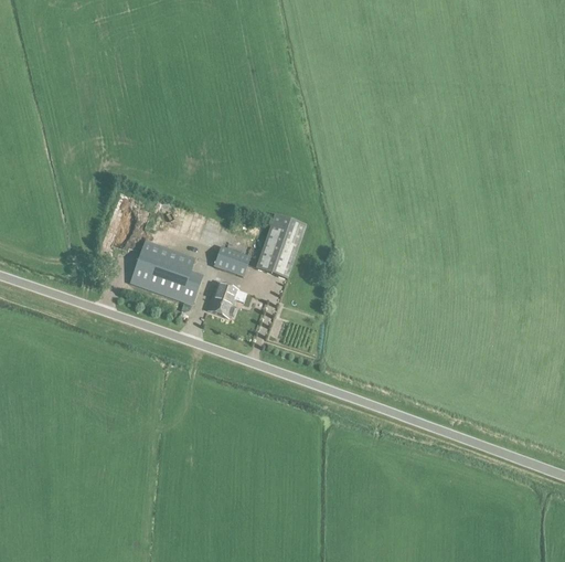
[(287,278),(295,257),(307,225),(275,213),(256,267),(287,278)]
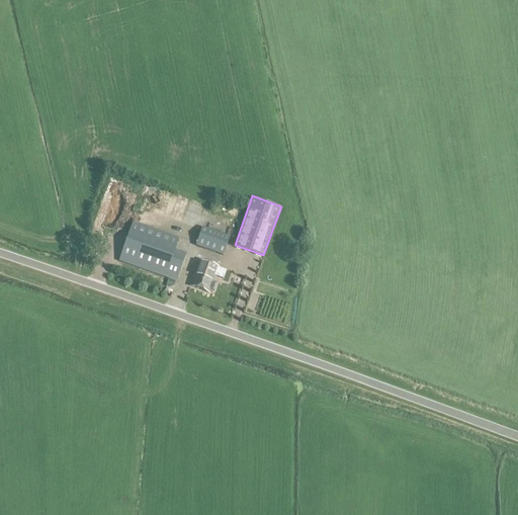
[(186,252),(175,249),(179,235),(133,220),(120,255),(121,256),(121,259),(168,275),(167,277),(176,281),(186,252)]
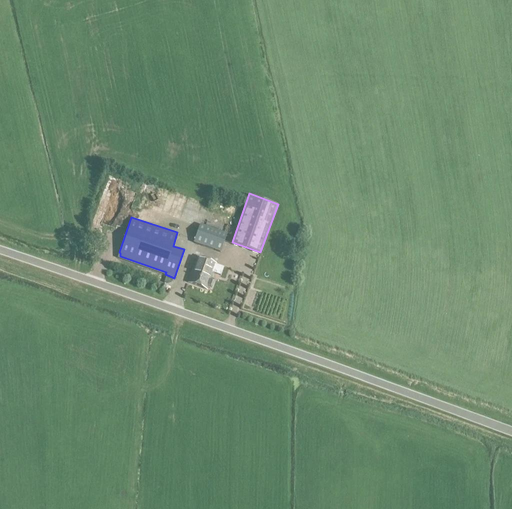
[(227,232),(200,222),(194,240),(220,249),(227,232)]
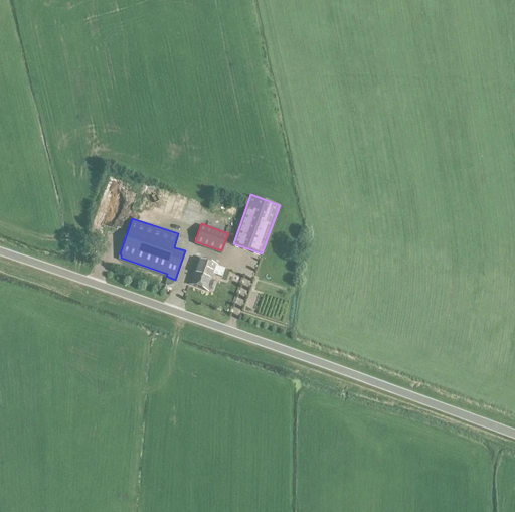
[(194,270),(189,283),(199,286),(207,260),(198,257),(194,270)]
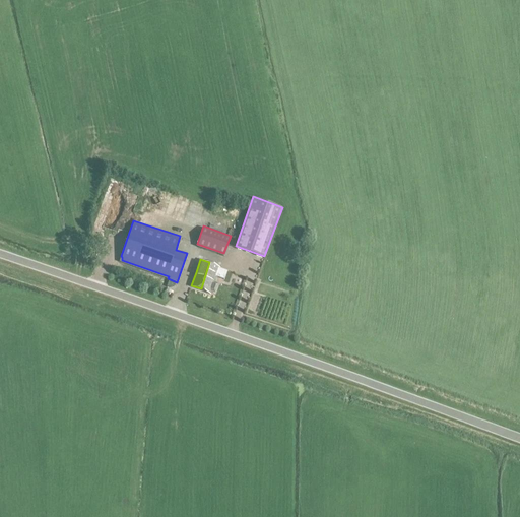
[(209,262),(201,288),(210,292),(211,289),(216,292),(219,282),(214,280),(214,278),(216,273),(219,266),(209,262)]
